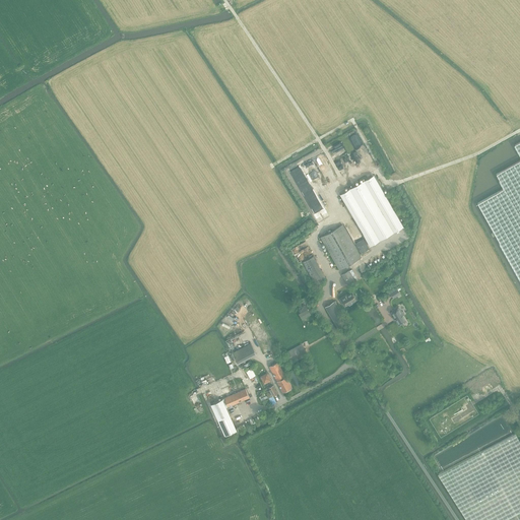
[(519,143),(515,146),(519,154),(519,161),(496,176),(504,189),(478,203),(498,239),(519,278),(519,143)]
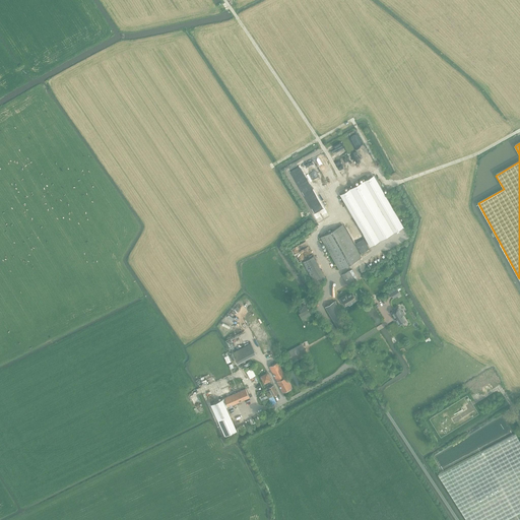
[(404,226),(374,175),(340,194),(370,246),(404,226)]
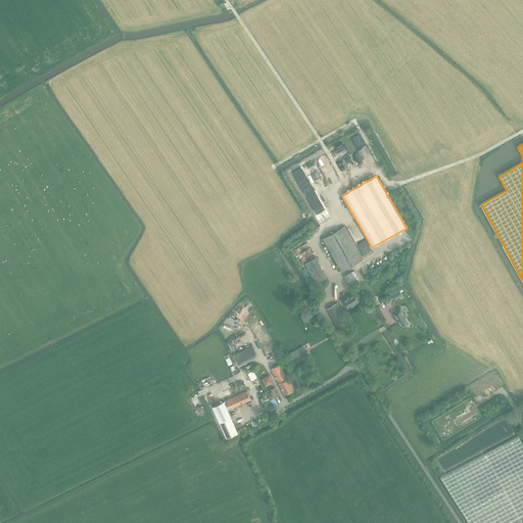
[(341,272),(363,259),(344,227),(322,239),(341,272)]
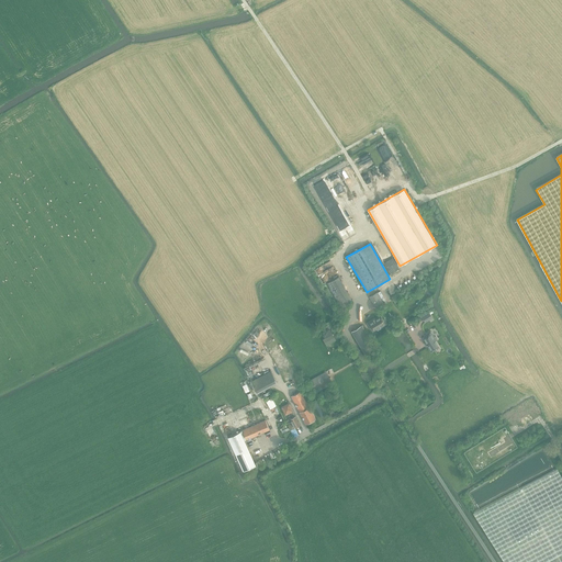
[(377,310),(384,305),(377,293),(369,298),(377,310)]
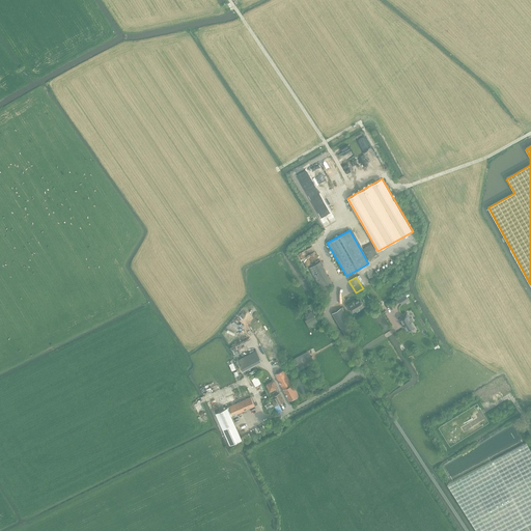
[(409,300),(406,296),(398,300),(401,305),(409,300)]
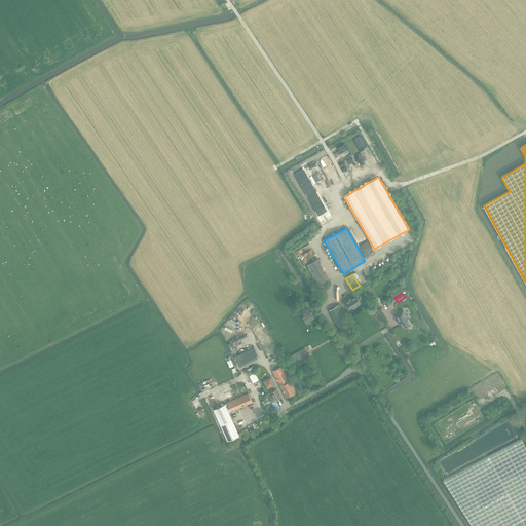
[(352,307),(353,308),(362,303),(359,298),(358,298),(357,295),(351,298),(344,302),(346,307),(347,306),(349,309),(352,307)]
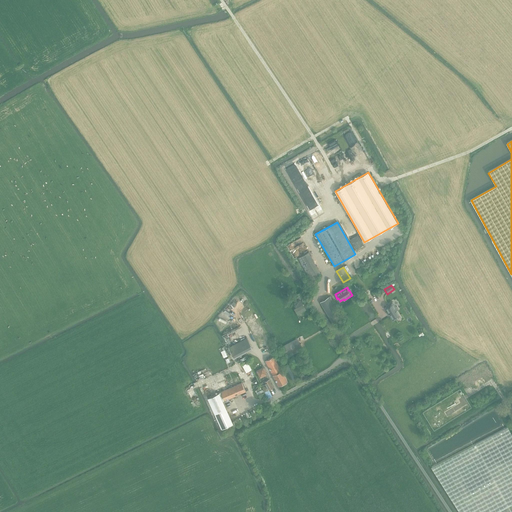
[(334,324),(342,319),(334,306),(335,305),(330,296),(320,302),(334,324)]
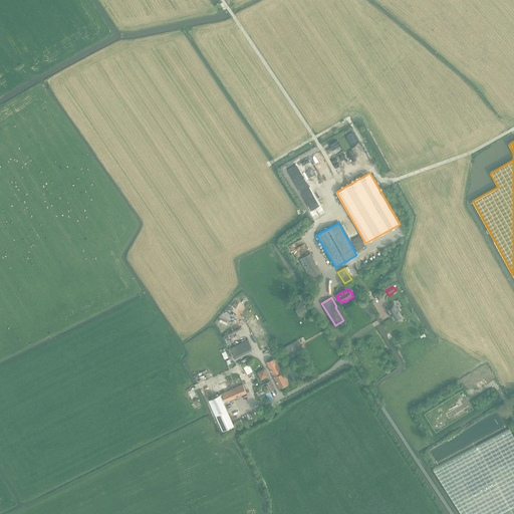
[(299,316),(307,311),(302,302),(296,305),(298,309),(295,311),(299,316)]
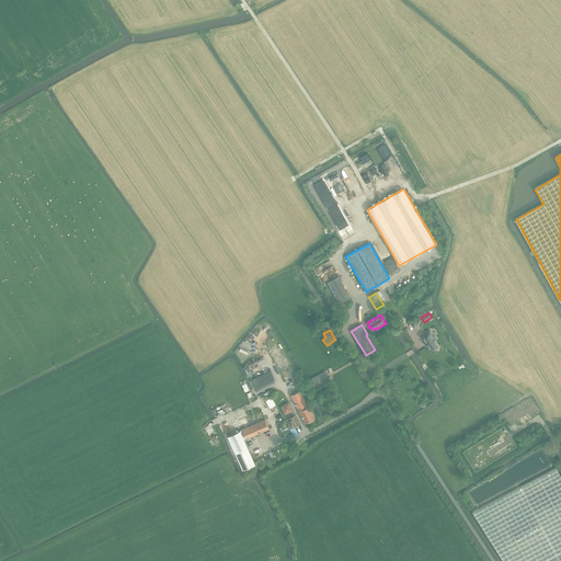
[(425,342),(424,343),(431,352),(435,348),(437,346),(434,341),(437,340),(435,336),(434,336),(430,331),(425,334),(422,336),(425,342)]
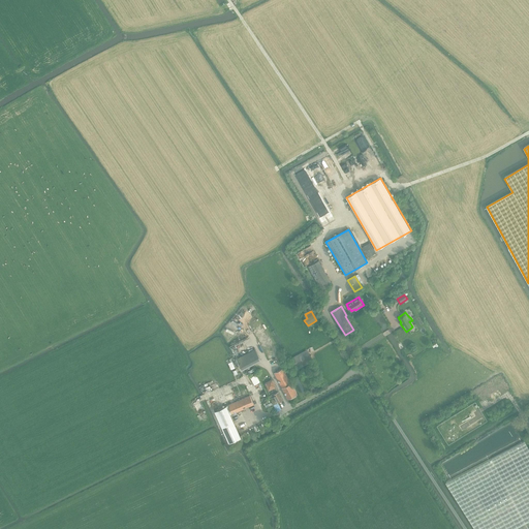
[(255,348),(236,359),(242,370),(260,360),(255,348)]
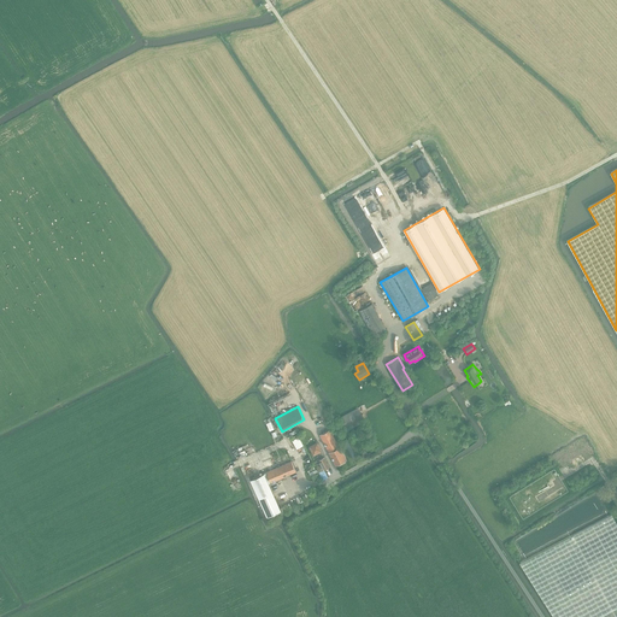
[(358,410),(339,419),(344,429),(345,429),(346,432),(364,422),(363,419),(364,419),(358,410)]
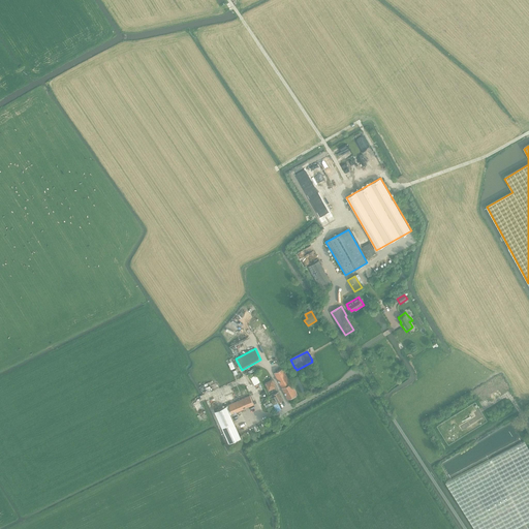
[(275,358),(281,368),(286,366),(280,354),(275,358)]
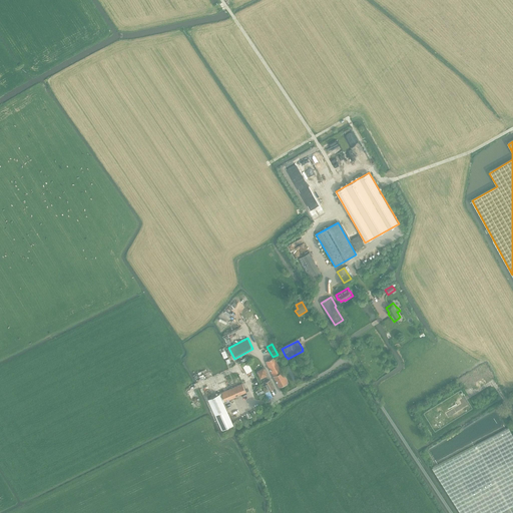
[(234,363),(238,370),(247,366),(243,358),(234,363)]
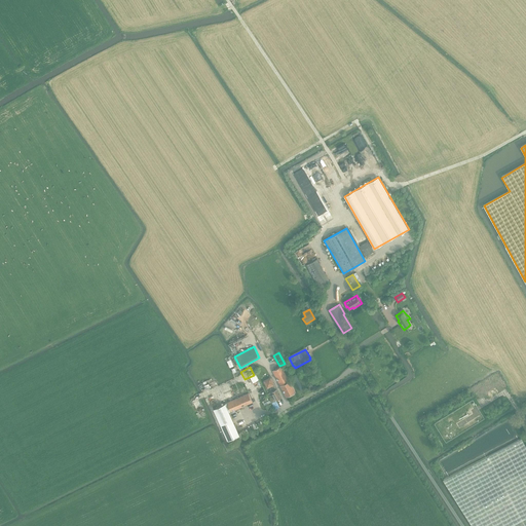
[(287,397),(296,391),(290,381),(289,380),(282,367),(273,372),(287,397)]
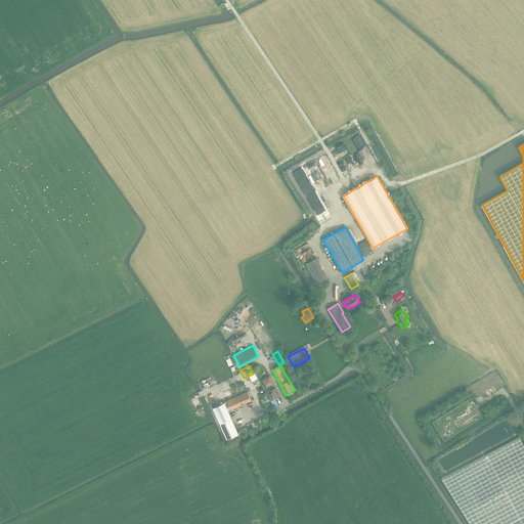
[(273,383),(269,376),(262,380),(266,387),(273,383)]
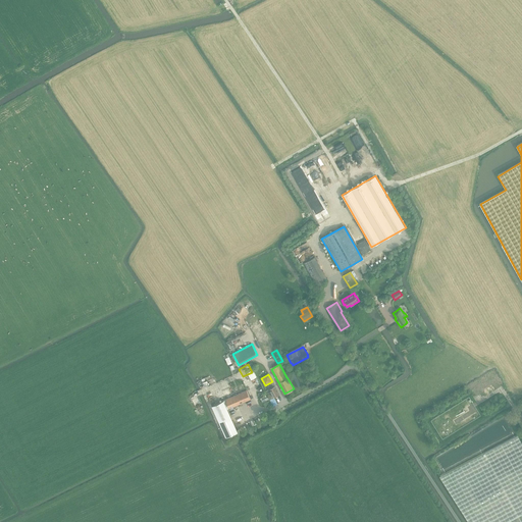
[(274,399),(278,397),(274,388),(266,393),(273,407),(277,405),(274,399)]
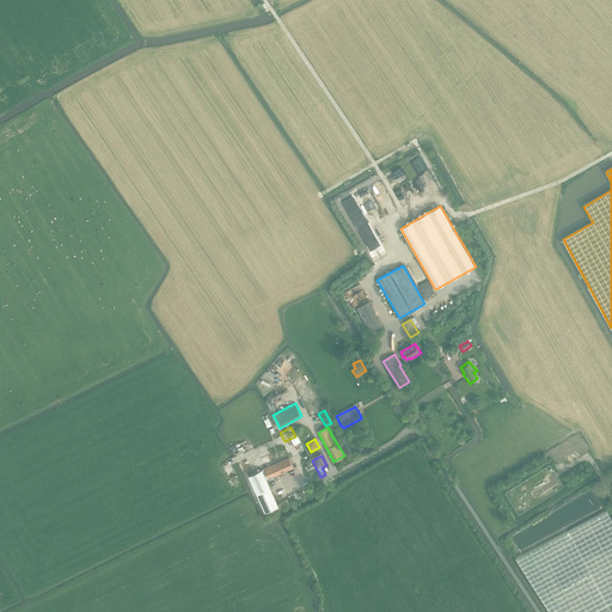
[(289,459),(264,470),(268,479),(293,469),(289,459)]
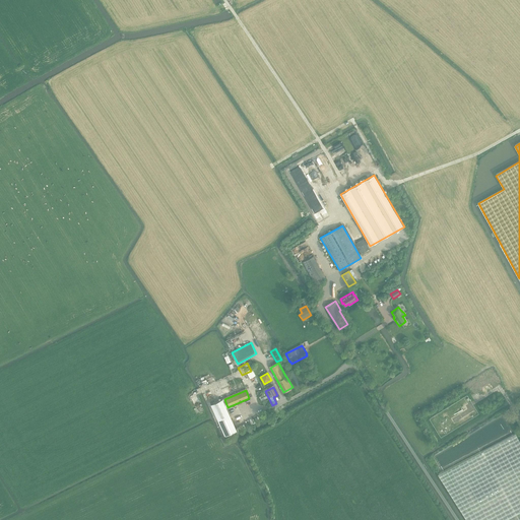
[(224,399),(210,405),(224,436),(237,431),(226,408),(228,407),(224,399)]
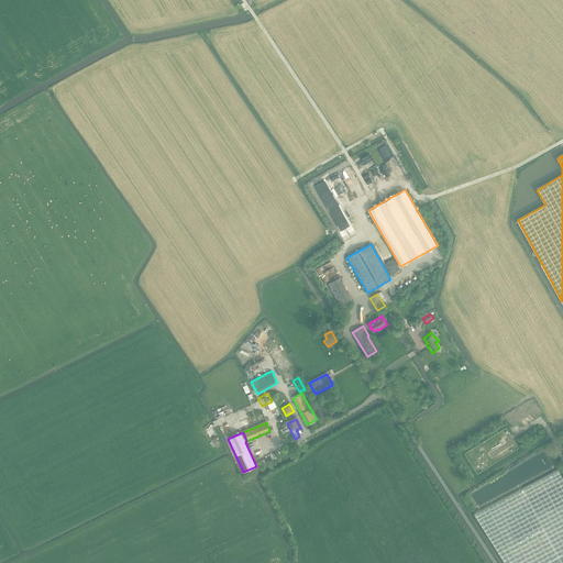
[(562,562),(562,479),(558,470),(474,515),(505,562),(562,562)]
